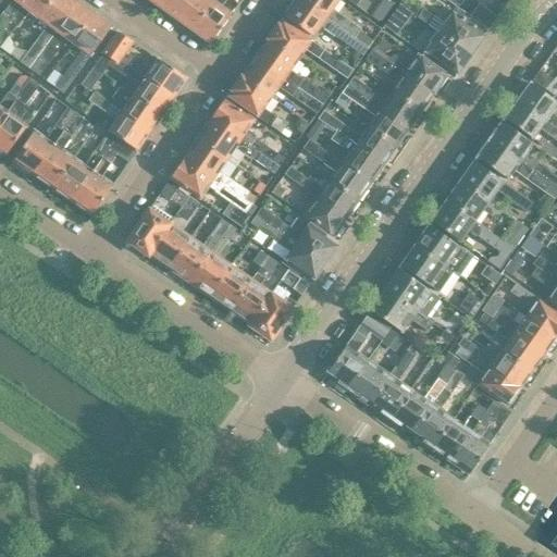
[(24,0),(4,26),(0,32),(0,47),(16,26),(17,27),(29,12),(39,17),(51,0),(24,0)]
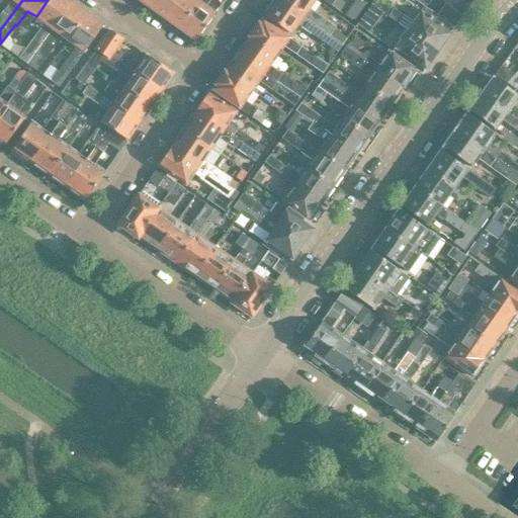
[(13,0),(5,10),(4,9),(0,14),(0,21),(4,24),(22,0),(13,0)]
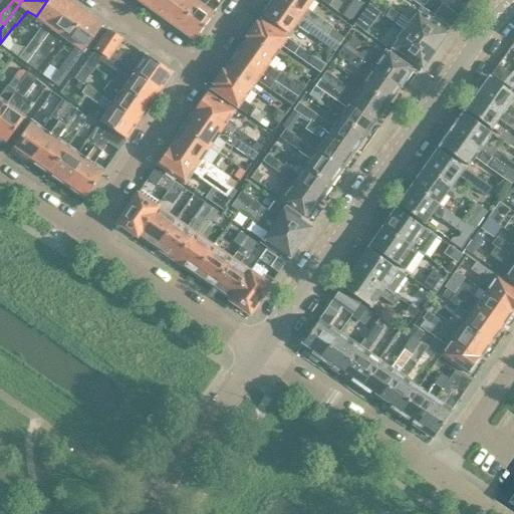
[(15,44),(10,51),(26,63),(37,49),(70,2),(67,0),(47,0),(36,16),(45,23),(28,48),(15,45),(15,44)]
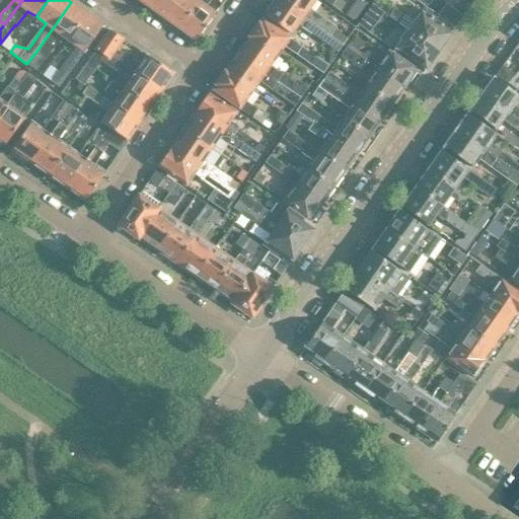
[(150,0),(147,5),(163,17),(174,0),(150,0)]
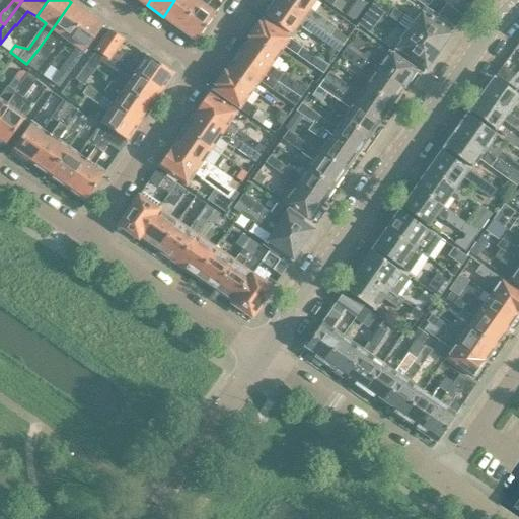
[(174,0),(163,17),(179,28),(199,2),(196,0),(174,0)]
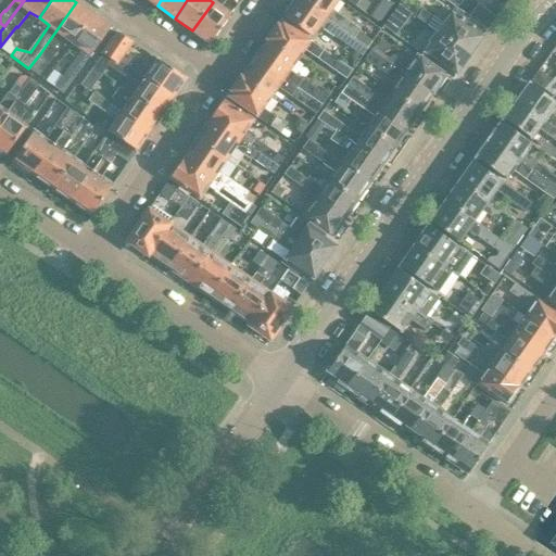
[(213,0),(213,2),(192,30),(211,43),(230,15),(220,8),(226,0),(213,0)]
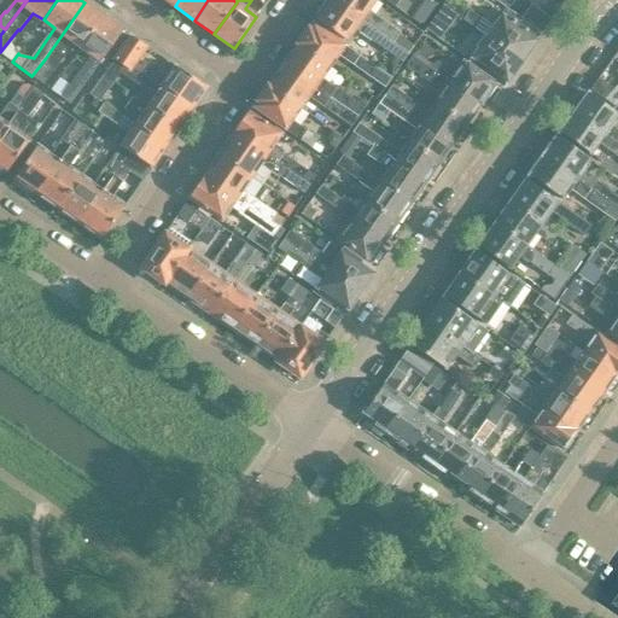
[(398,46),(333,0),(327,0),(315,18),(347,41),(355,29),(402,63),(408,54),(398,46)]
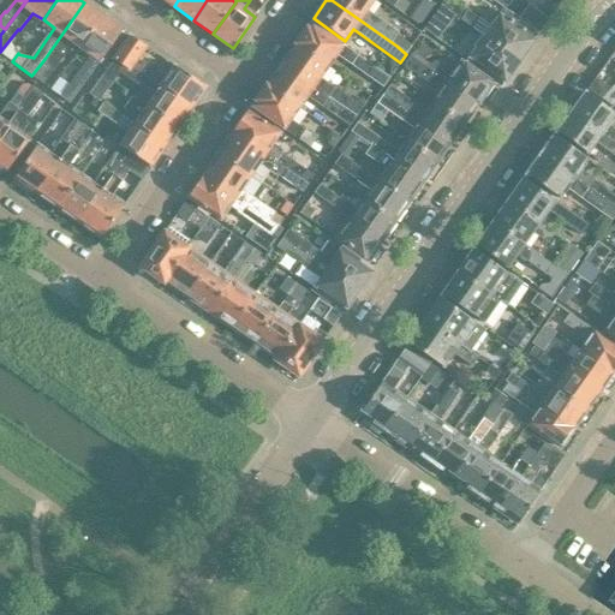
[(372,0),(332,0),(396,46),(406,54),(412,46),(365,12),(372,0)]
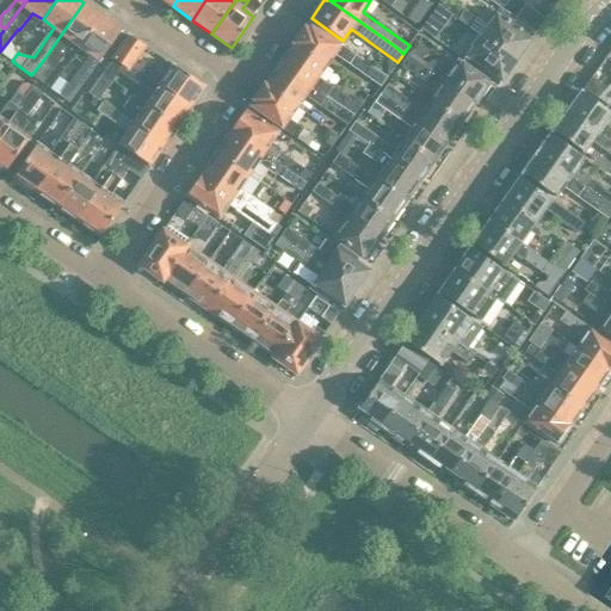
[(382,0),(399,12),(407,2),(403,0),(382,0)]
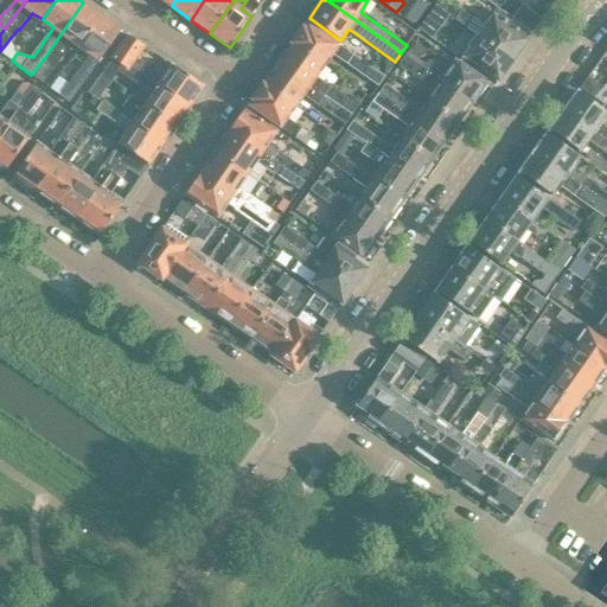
[(496,12),(485,27),(473,18),(473,19),(447,0),(439,0),(435,5),(479,36),(512,59),(529,37),(496,12)]
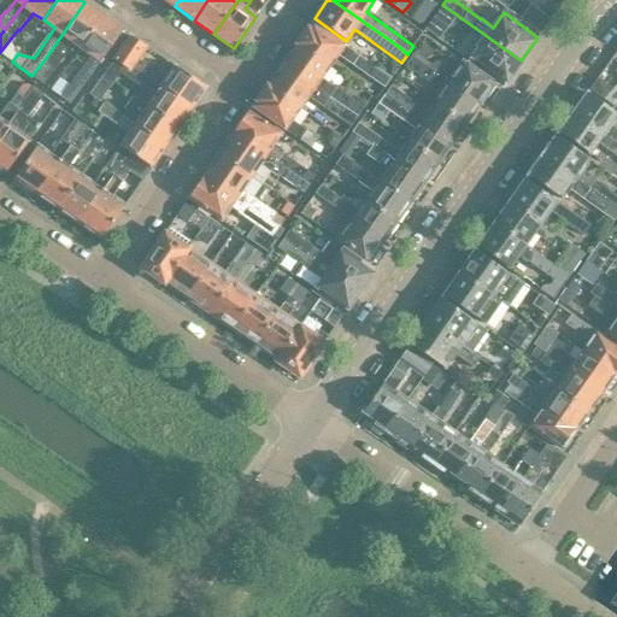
[(516,0),(513,0),(513,1),(512,0),(495,0),(541,33),(548,23),(530,9),(529,10),(516,0)]
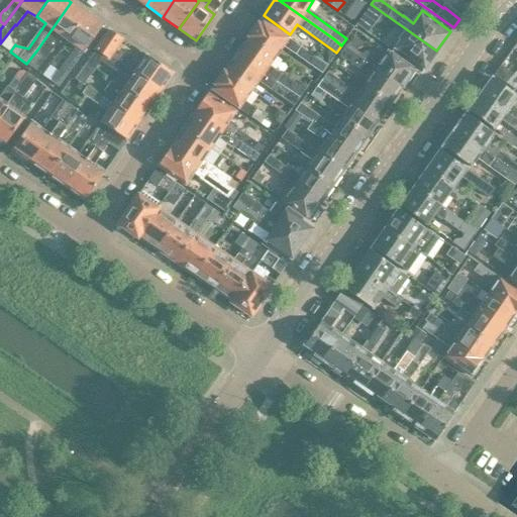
[(37,49),(26,64),(36,71),(54,46),(52,44),(60,33),(69,39),(87,13),(71,2),(37,49)]
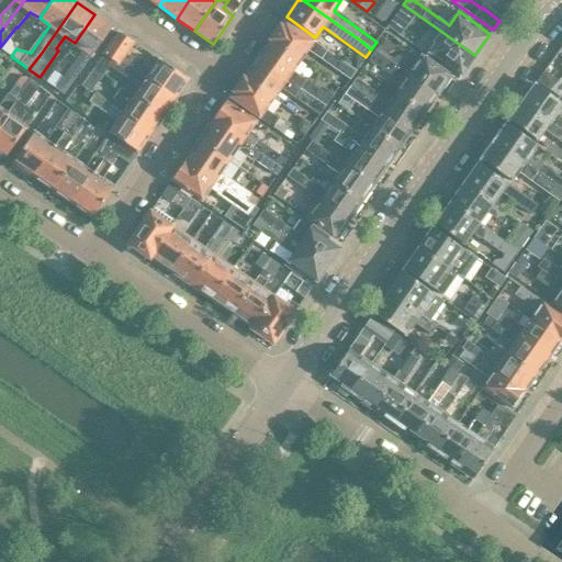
[(94,14),(75,43),(85,51),(57,89),(64,94),(77,78),(98,48),(112,27),(94,14)]
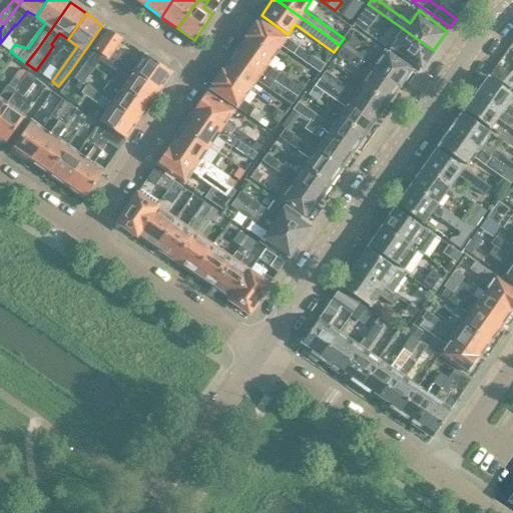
[(324,66),(259,18),(246,36),(247,37),(274,55),(281,46),(319,73),(324,66)]
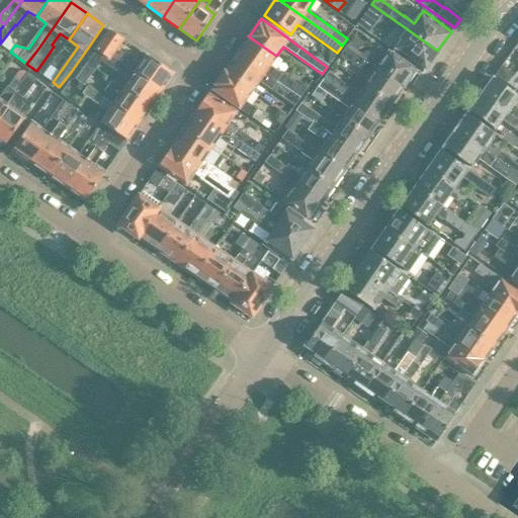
[(213,19),(206,35),(218,39),(225,23),(213,19)]
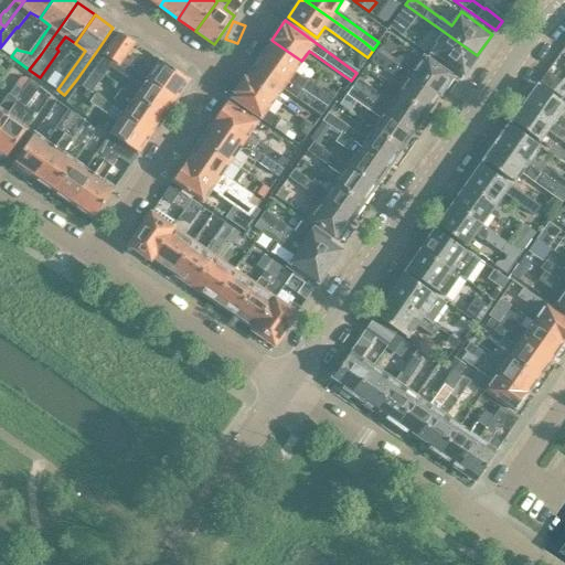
[(135,43),(119,33),(105,53),(106,54),(120,63),(121,61),(177,98),(189,80),(160,61),(153,71),(134,57),(132,59),(126,54),(135,43)]
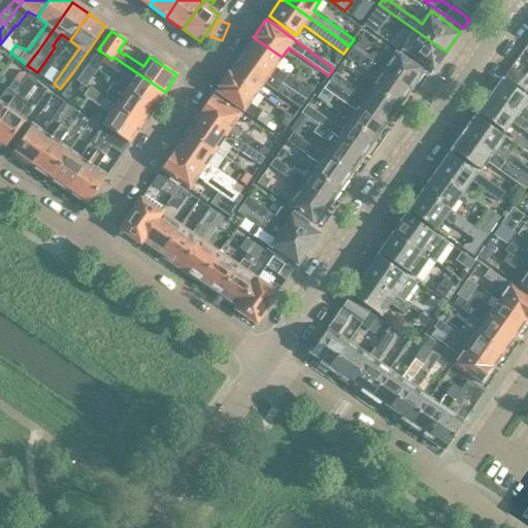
[(446,52),(417,31),(401,52),(431,73),(446,52)]
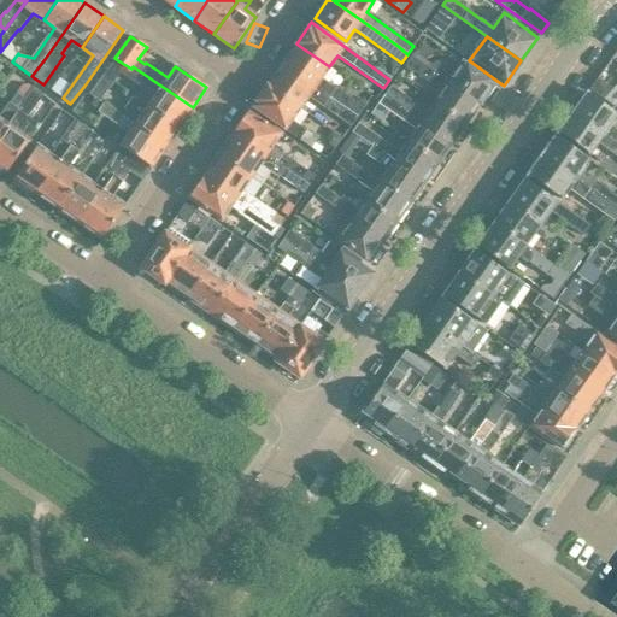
[(423,39),(411,54),(418,60),(422,56),(421,54),(430,40),(428,39),(427,39),(425,39),(423,39)]
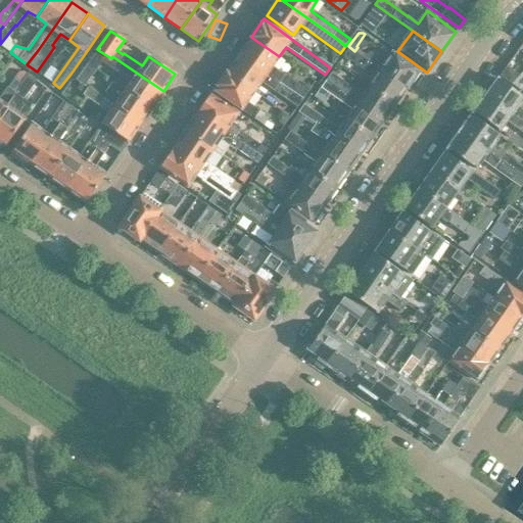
[(252,38),(240,55),(303,98),(307,92),(272,66),(279,56),(252,38)]
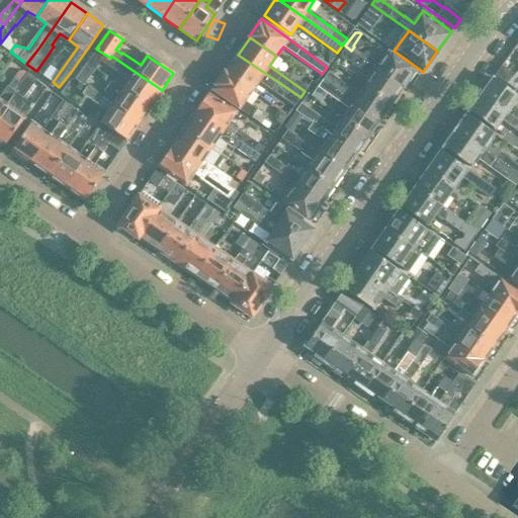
[(10,52),(15,45),(11,41),(6,49),(10,52)]
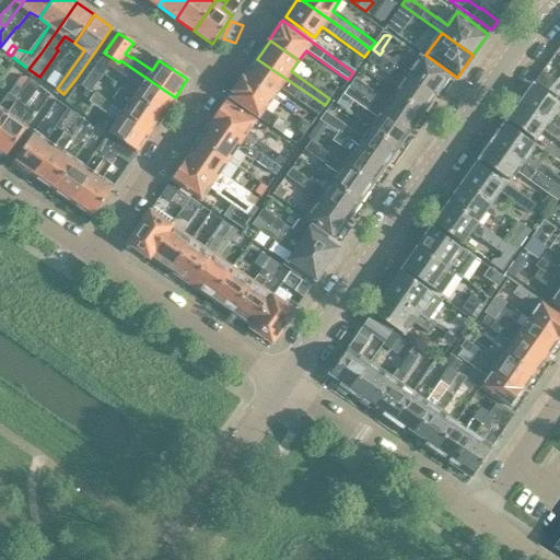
[(380,55),(373,49),(368,58),(399,80),(393,90),(422,111),(435,93),(397,67),(387,59),(380,55)]
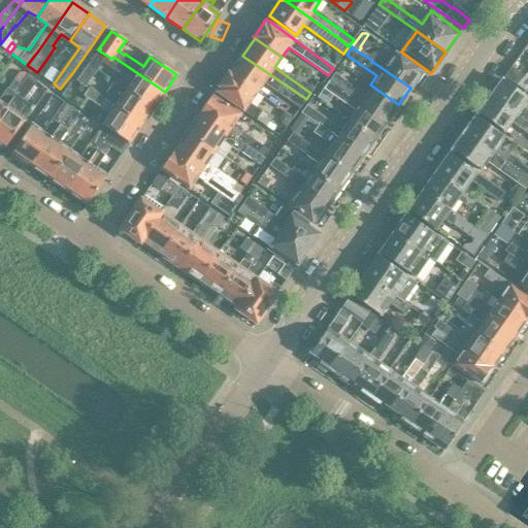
[(112,59),(99,51),(95,56),(102,61),(101,61),(132,81),(126,90),(154,108),(165,92),(113,57),(112,59)]
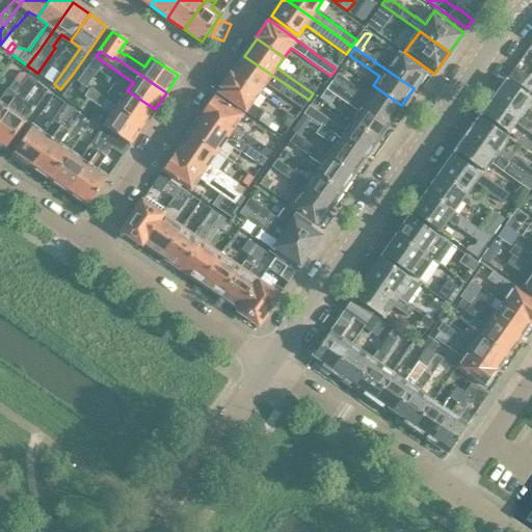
[(378,52),(368,56),(377,63),(414,88),(418,82),(420,84),(427,74),(397,52),(391,61),(378,52)]
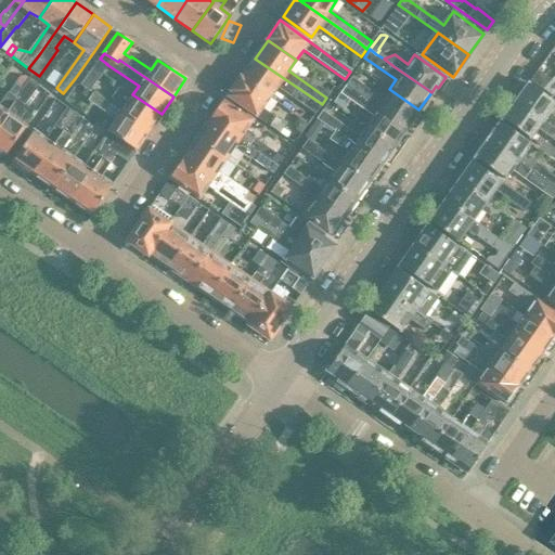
[(322,104),(255,59),(242,77),(270,97),(276,87),(314,114),(322,104)]
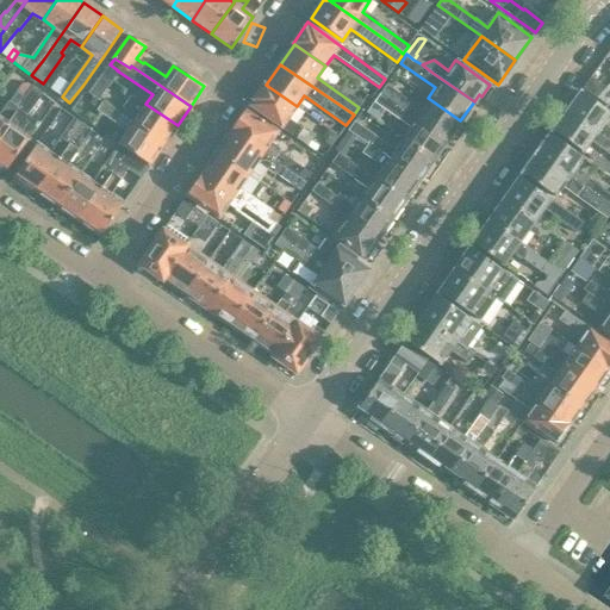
[(88,93),(99,100),(112,81),(103,74),(88,93)]
